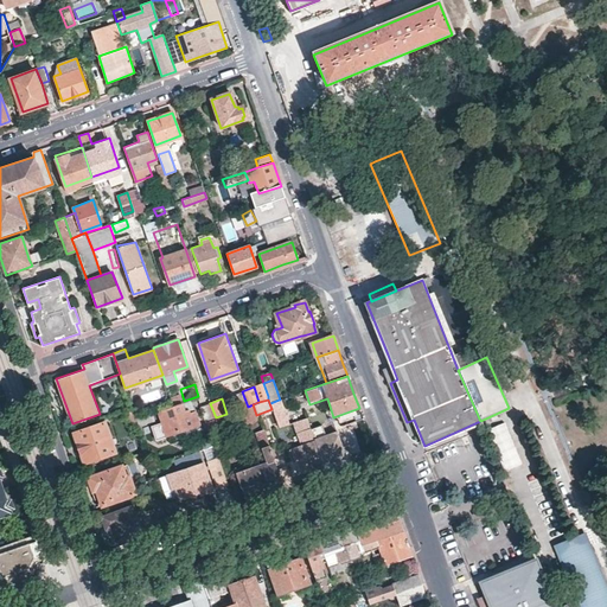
[(289,423),(281,400),(280,400),(279,400),(270,403),(272,409),(273,413),(279,428),(289,423)]
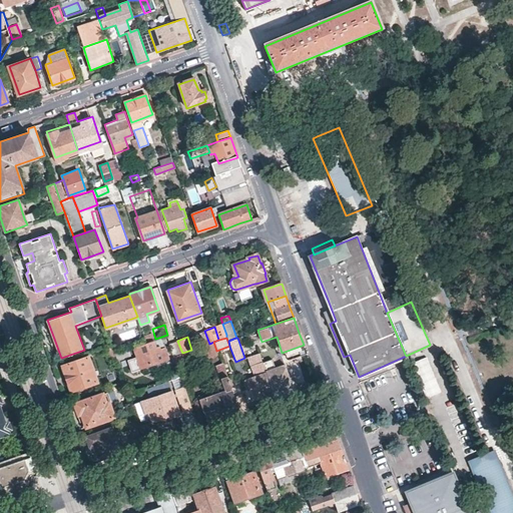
[(145,342),(133,346),(135,351),(137,357),(128,360),(132,371),(168,358),(164,346),(155,349),(152,340),(145,342)]
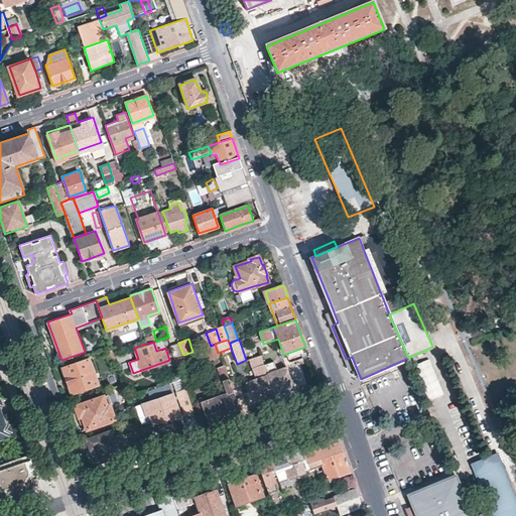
[(178,343),(171,345),(176,358),(183,355),(178,343)]
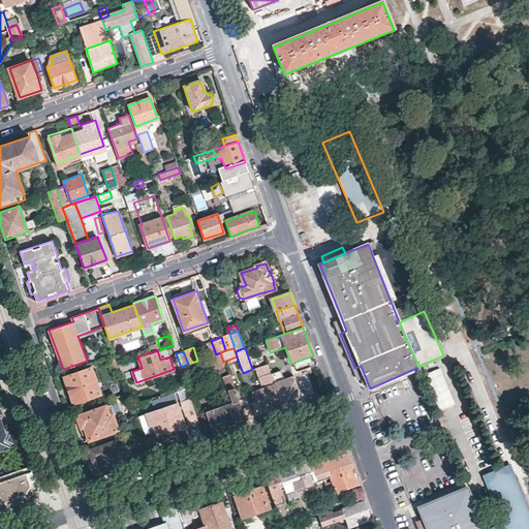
[(188,364),(181,367),(184,378),(224,364),(223,362),(220,352),(216,354),(207,358),(197,361),(188,364)]
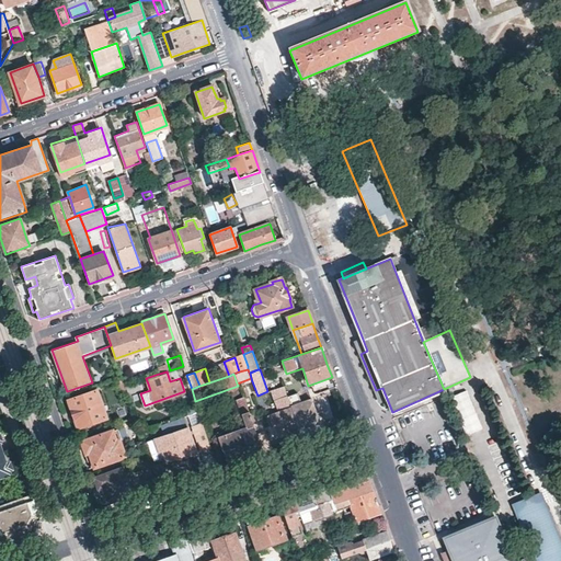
[(121,395),(127,392),(126,391),(125,386),(122,377),(116,379),(121,395)]
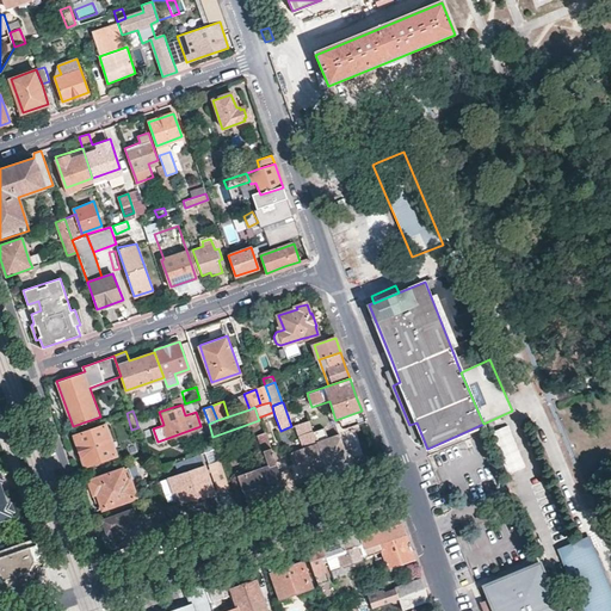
[(142,418),(136,420),(137,426),(161,418),(159,412),(142,418)]
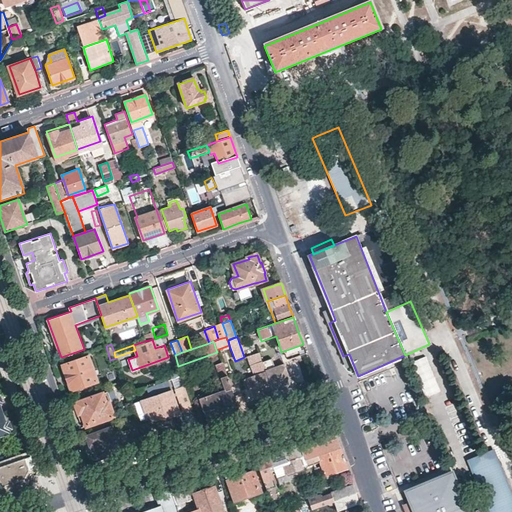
[(266,404),(275,401),(262,364),(259,354),(255,355),(261,375),(256,377),(254,371),(245,373),(248,380),(244,381),(245,384),(251,400),(263,396),(266,404)]
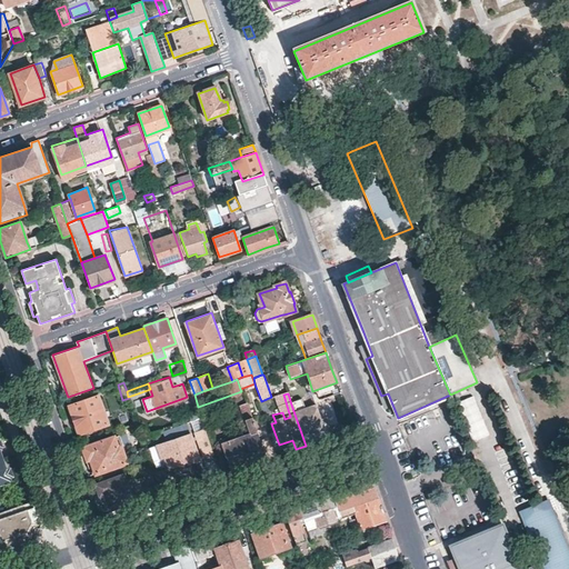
[(109,423),(99,395),(70,405),(80,433),(109,423)]
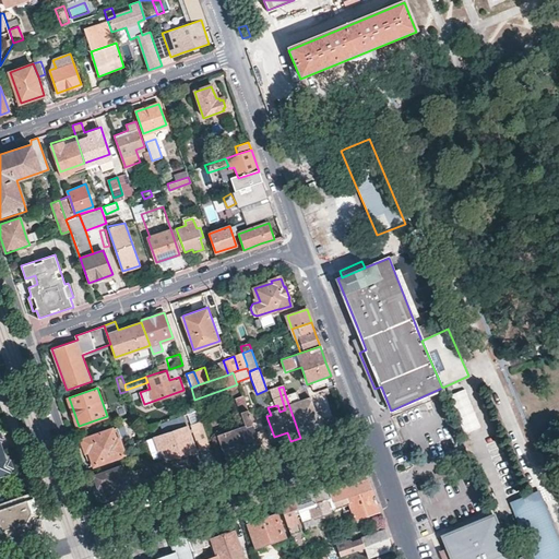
[(482,427),(465,389),(449,396),(465,433),(482,427)]
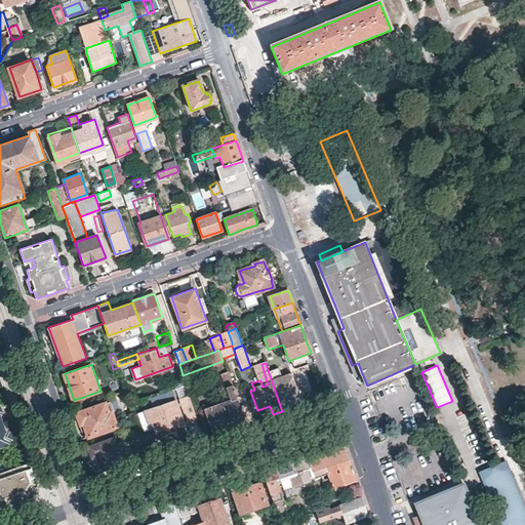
[(295,387),(291,375),(282,378),(279,369),(269,373),(282,411),(301,404),(295,387)]
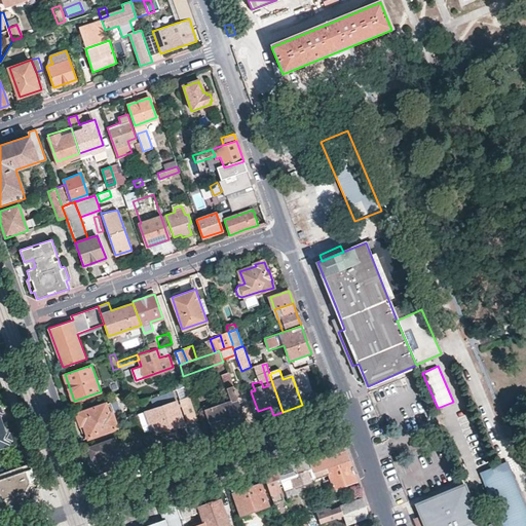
[(242,410),(227,372),(220,375),(225,390),(228,389),(232,402),(205,411),(214,436),(233,428),(248,423),(242,410)]
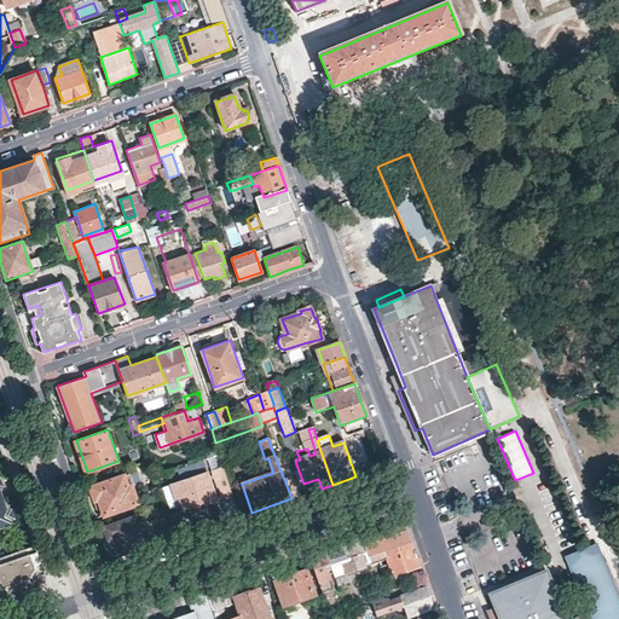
[(360,474),(354,455),(348,456),(356,476),(358,475),(360,474)]
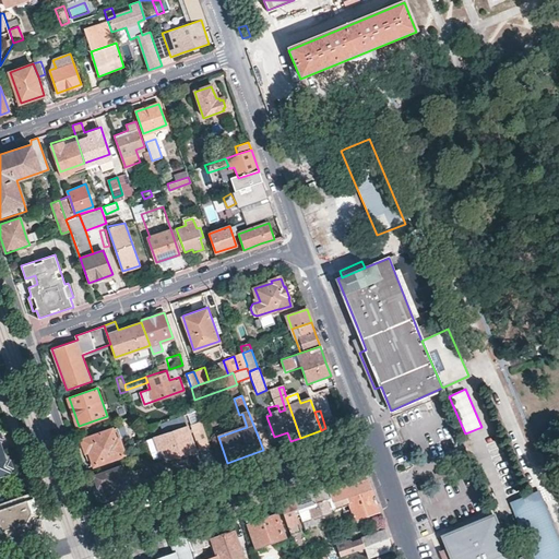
[(210,445),(201,419),(190,423),(199,449),(210,445)]
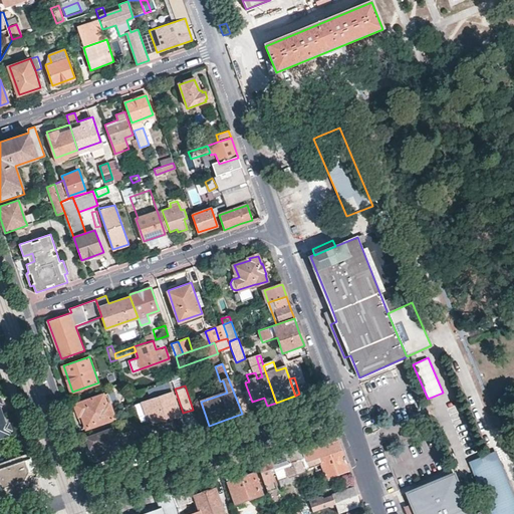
[(181,416),(173,391),(146,401),(153,423),(169,417),(170,419),(181,416)]
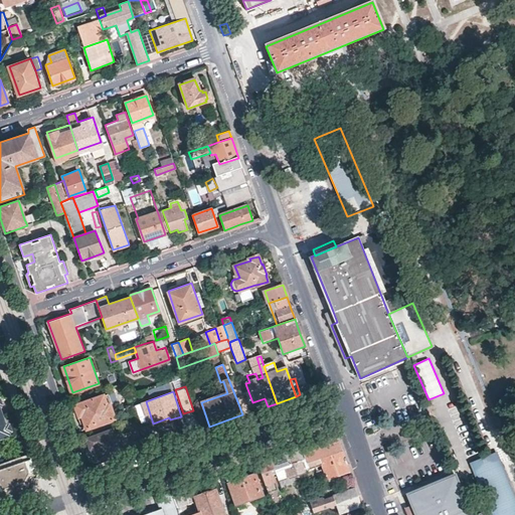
[(115,418),(110,404),(114,403),(110,393),(75,405),(79,415),(82,414),(88,427),(115,418)]
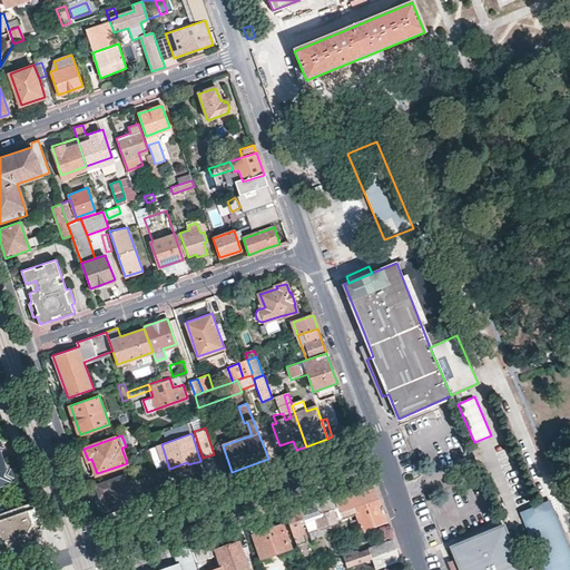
[(271,442),(263,444),(268,459),(275,457),(271,442)]
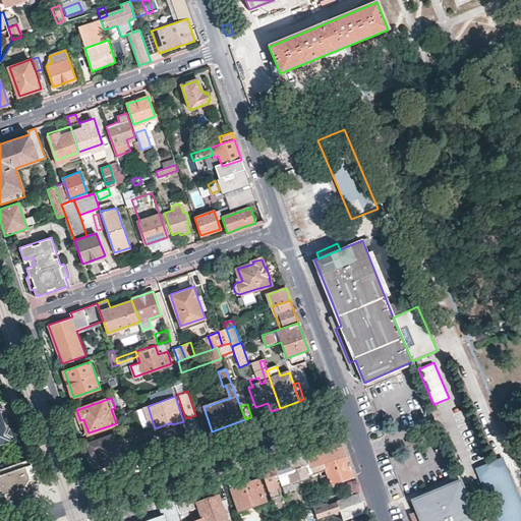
[(0,444),(10,441),(3,420),(0,420),(0,444)]
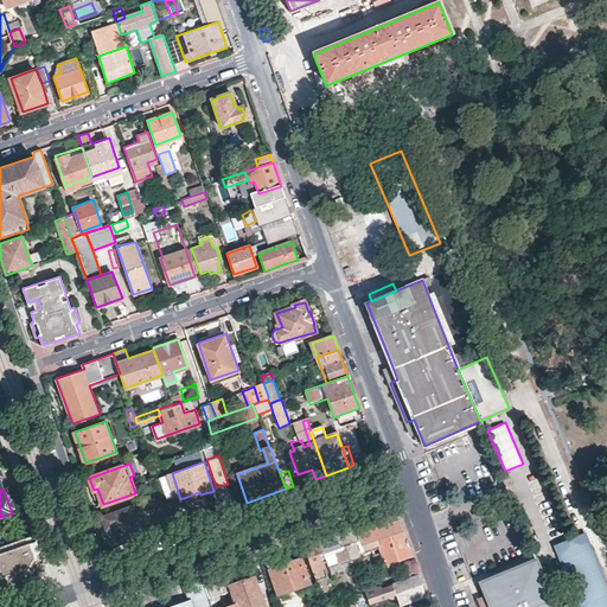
[(154,504),(152,497),(142,500),(145,508),(154,504)]
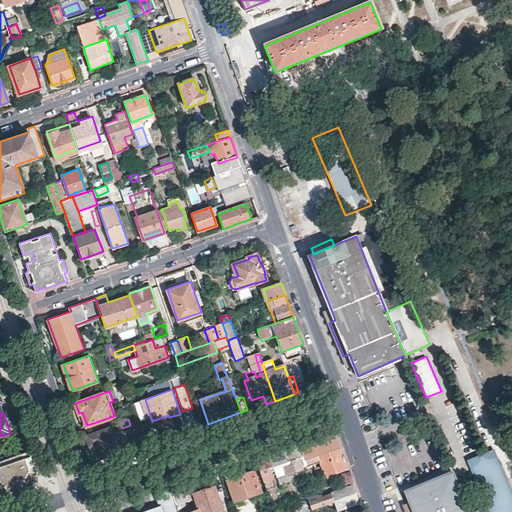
[(120,451),(112,427),(87,436),(95,460),(120,451)]
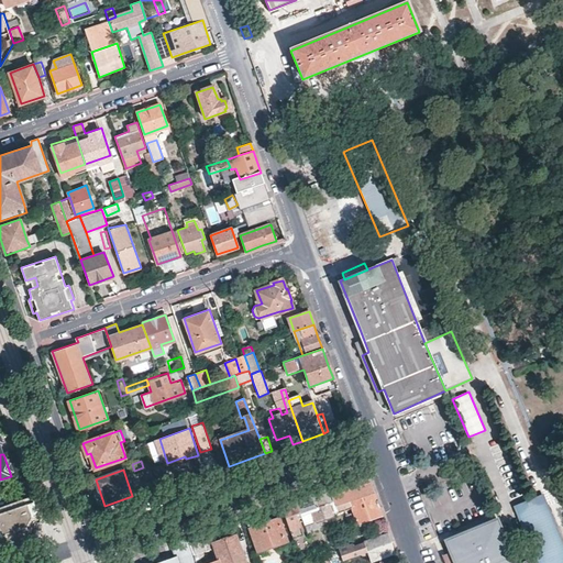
[(344,485),(329,489),(332,501),(331,504),(331,505),(333,512),(344,508),(346,515),(352,512),(349,500),(374,492),(371,483),(361,478),(344,485)]
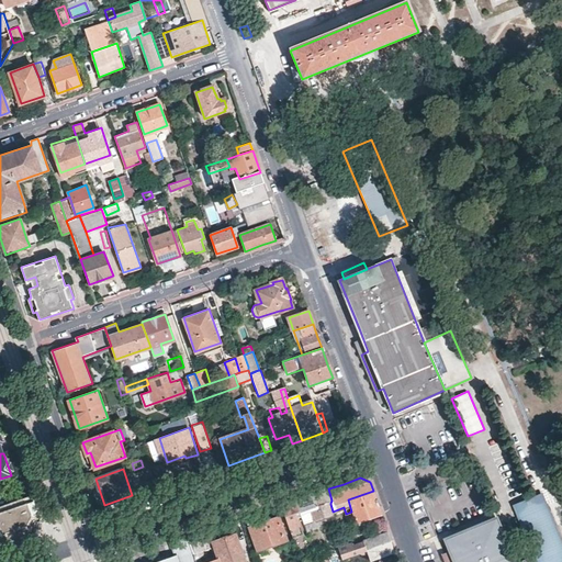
[(330,503),(332,501),(328,489),(312,495),(294,501),(301,518),(302,521),(311,519),(307,510),(330,503)]
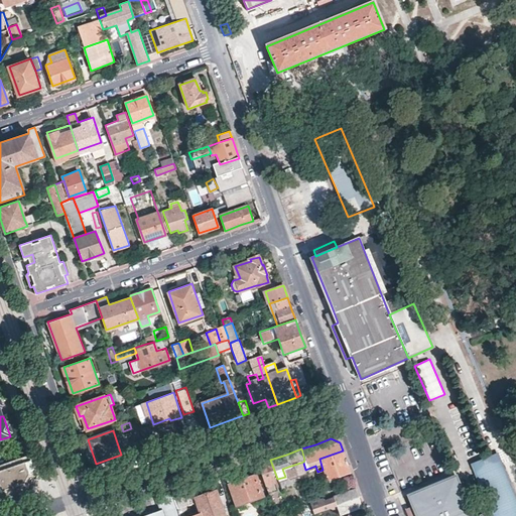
[(319,459),(323,470),(329,487),(330,489),(339,486),(336,479),(351,474),(346,460),(343,450),(319,459)]
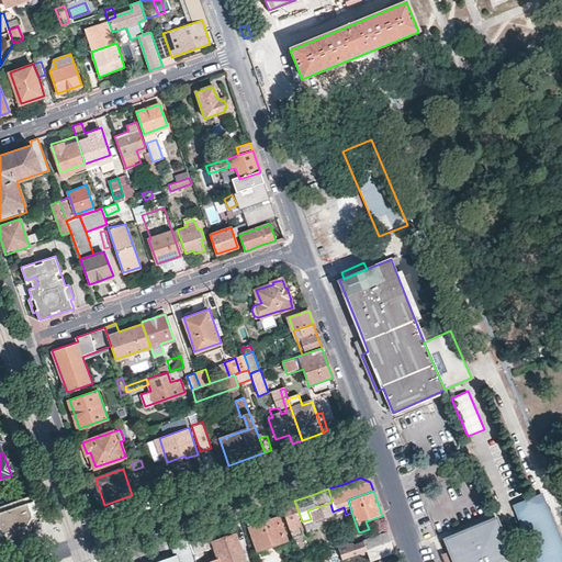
[(561,561),(561,541),(542,494),(512,506),(534,561),(561,561)]
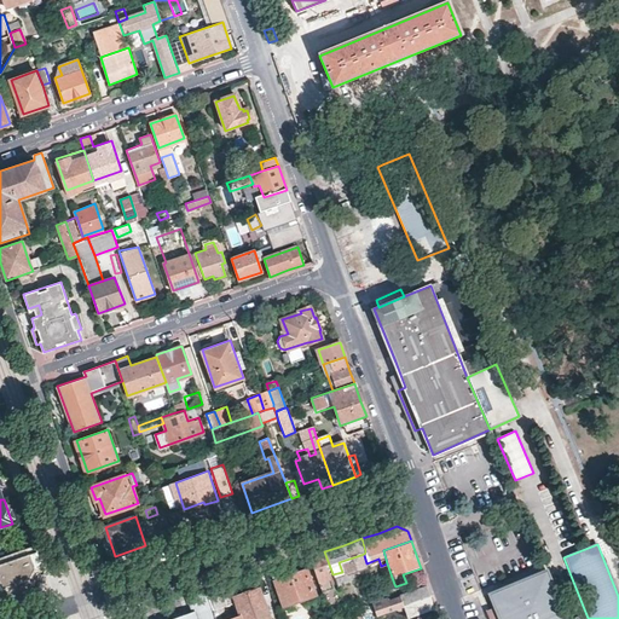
[(35,547),(0,557),(0,600),(4,599),(38,588),(45,574),(36,549),(35,547)]
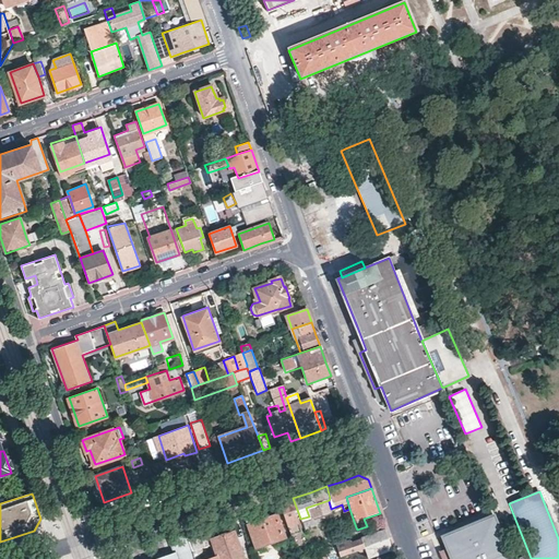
[(286,500),(277,503),(289,536),(300,533),(294,518),(299,515),(293,498),(286,500)]
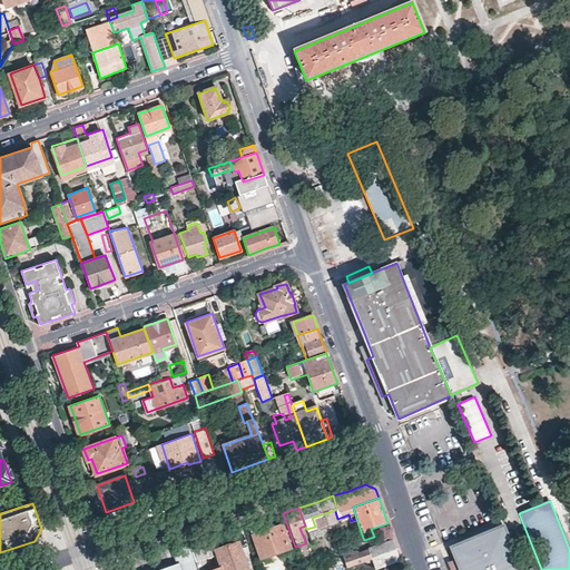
[(290,549),(281,526),(269,529),(268,526),(264,527),(261,526),(253,529),(251,531),(252,536),(261,560),(290,549)]
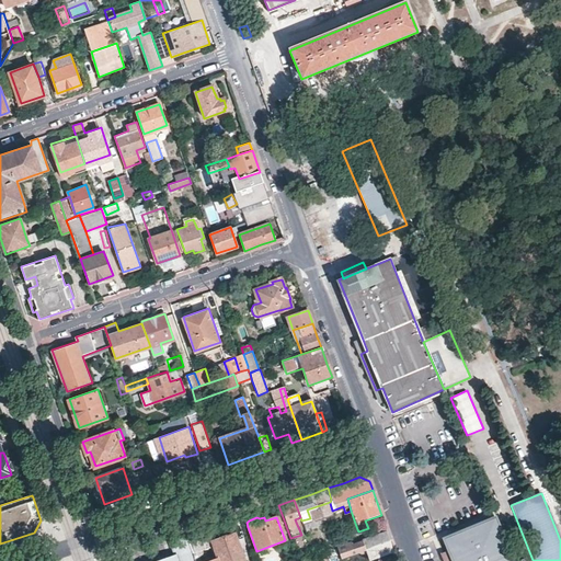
[(513,560),(495,517),(445,538),(454,560),(513,560)]
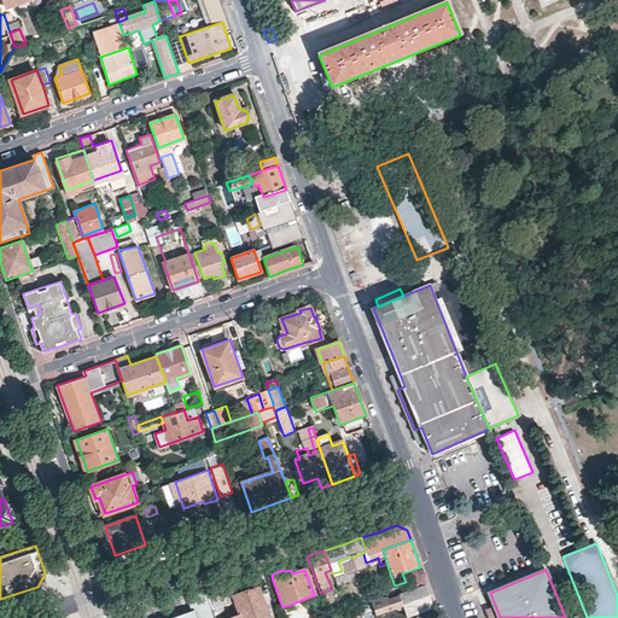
[(401,602),(374,612),(377,617),(406,617),(407,617),(402,606),(430,596),(426,584),(398,595),(401,602)]
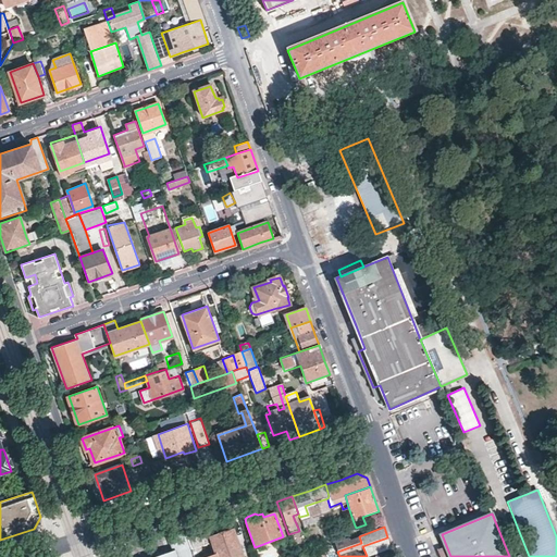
[(197,529),(185,533),(193,556),(197,556),(200,555),(198,547),(209,544),(202,528),(197,529)]
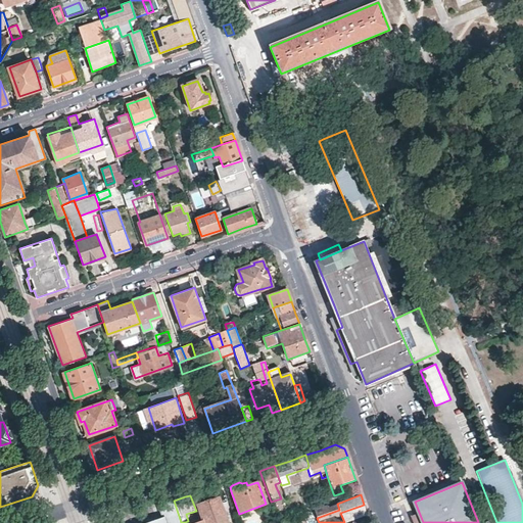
[(203,522),(227,522),(218,498),(197,506),(202,521),(203,522)]
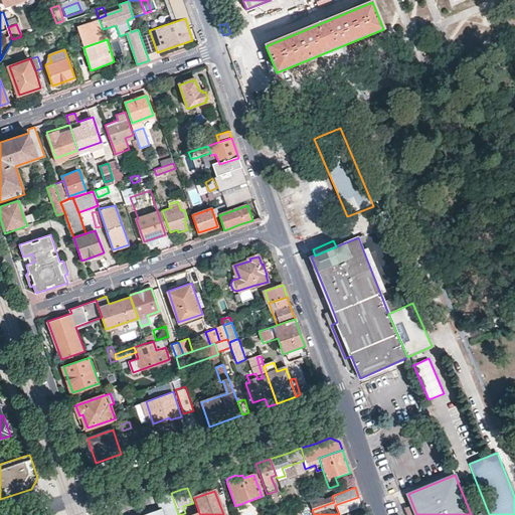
[(161,510),(145,514),(178,514),(171,493),(157,498),(161,510)]
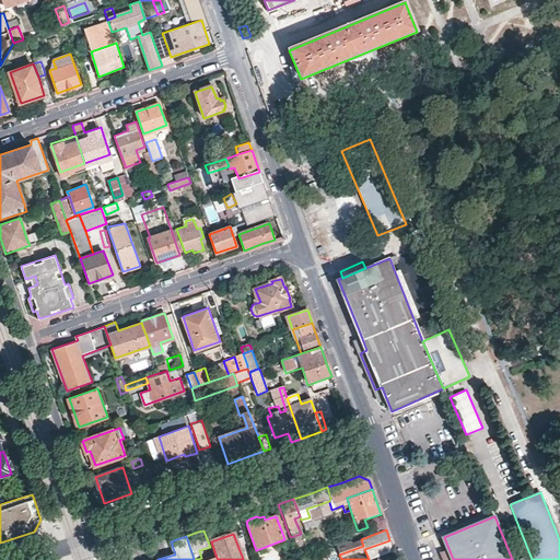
[(364,549),(369,559),(394,551),(389,540),(364,549)]
